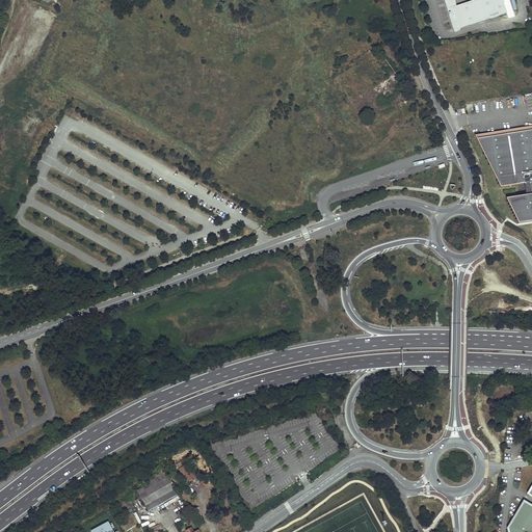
[(443,0),(445,4),(449,20),(453,32),(459,30),(459,29),(458,29),(451,7),(455,6),(454,0),(443,0)]
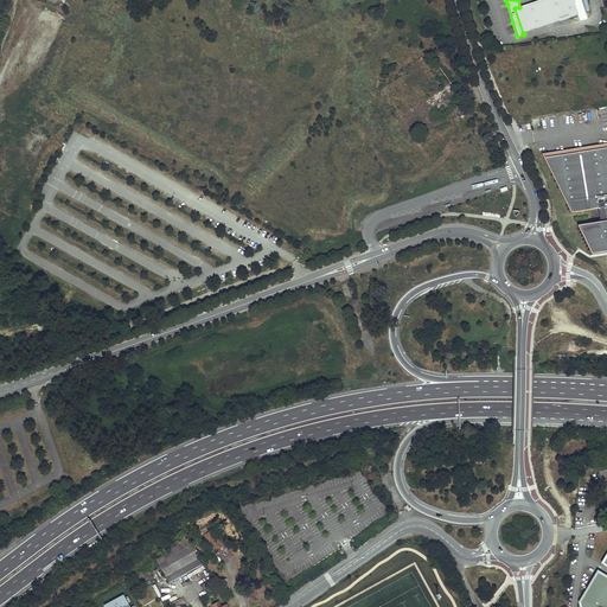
[(577,16),(573,0),(542,0),(519,7),(515,8),(523,33),(524,33),(577,16)]
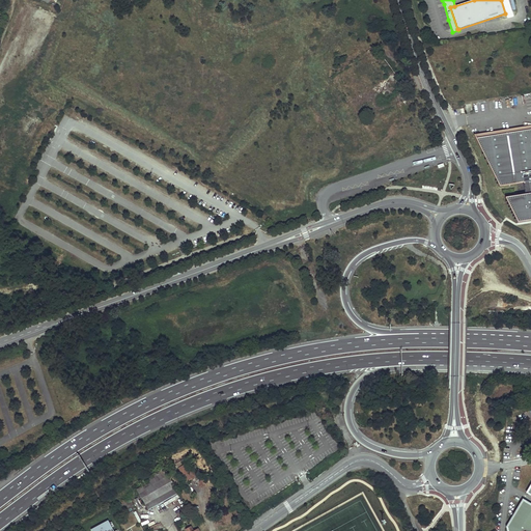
[(477,138),(530,130),(530,126),(475,134),(477,138)]
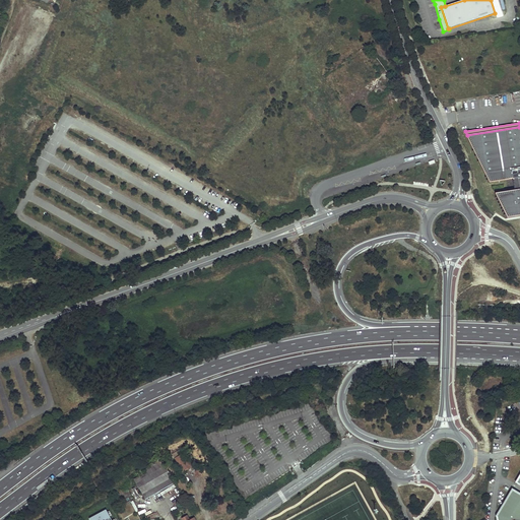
[(519,214),(519,127),(467,135),(490,183),(513,179),(515,191),(496,194),(508,218),(510,216),(519,214)]
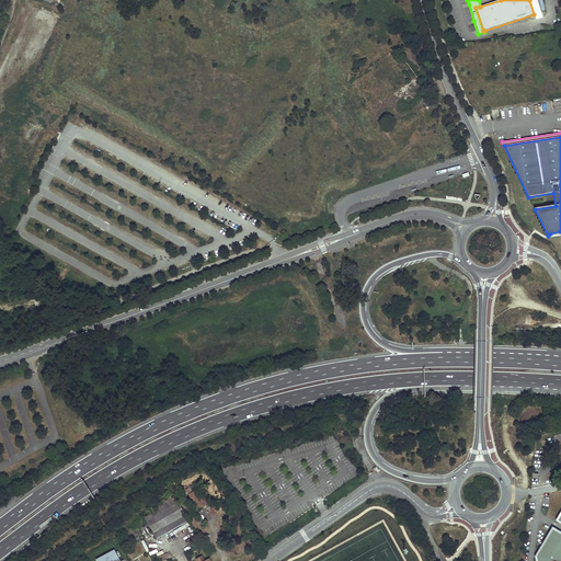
[(196,483),(185,490),(189,494),(198,489),(196,483)]
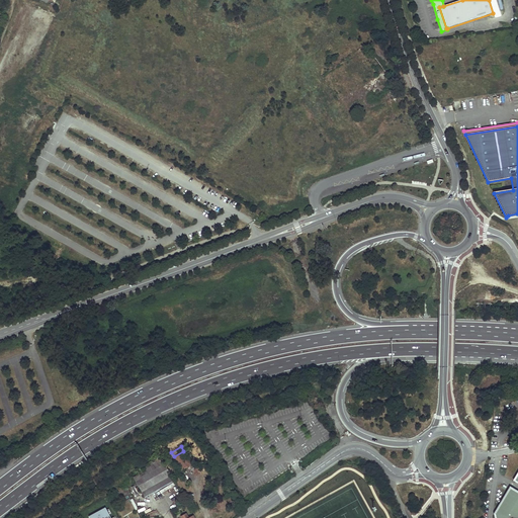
[(191,464),(195,462),(188,450),(184,452),(191,464)]
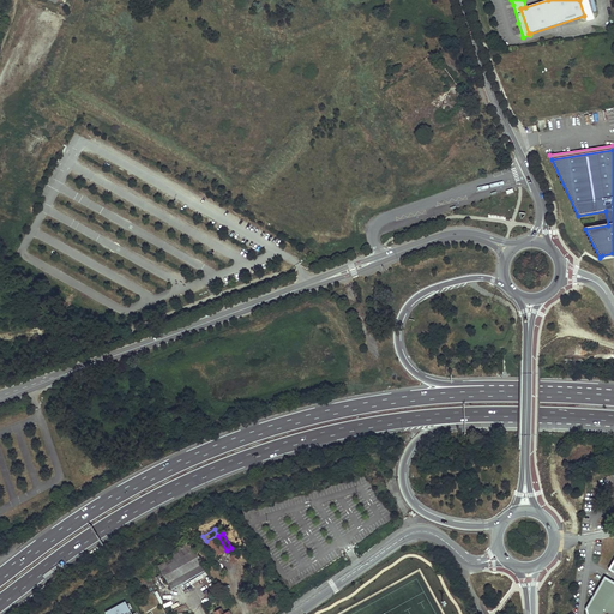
[(223,572),(215,558),(224,552),(227,555),(234,552),(232,548),(227,551),(218,536),(217,535),(206,541),(203,536),(198,539),(220,575),(223,572)]
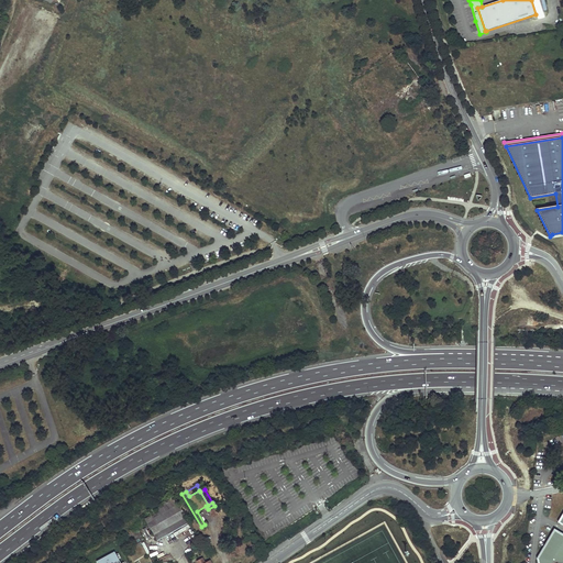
[(166,500),(155,509),(157,512),(145,519),(157,541),(189,523),(176,500),(174,495),(166,500)]
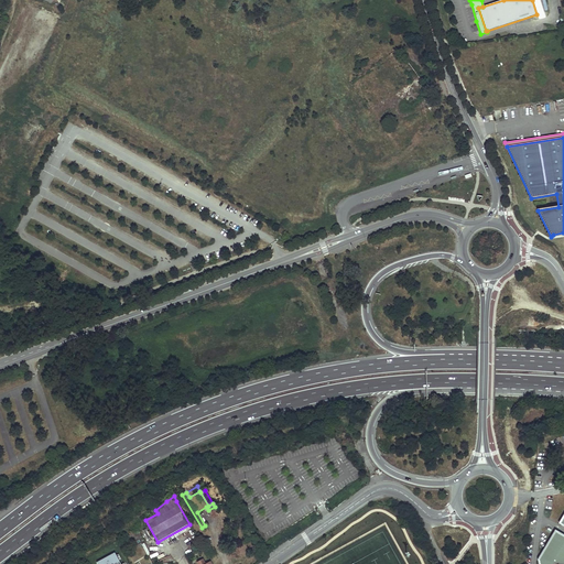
[(556,535),(555,532),(538,561),(541,562),(556,535)]
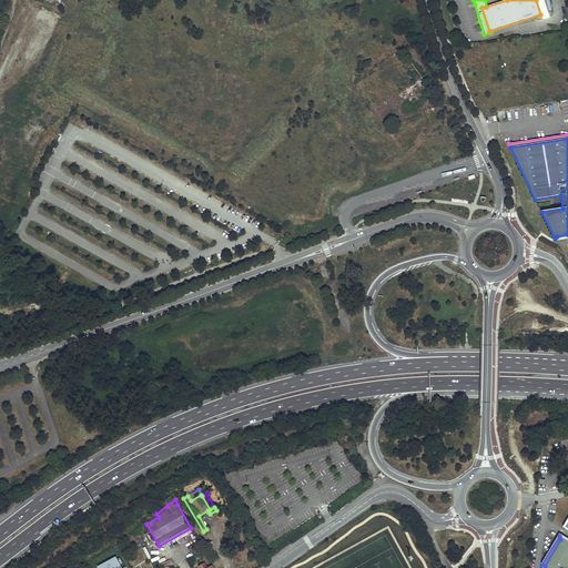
[(567,567),(567,544),(560,539),(545,566),(545,567),(567,567)]
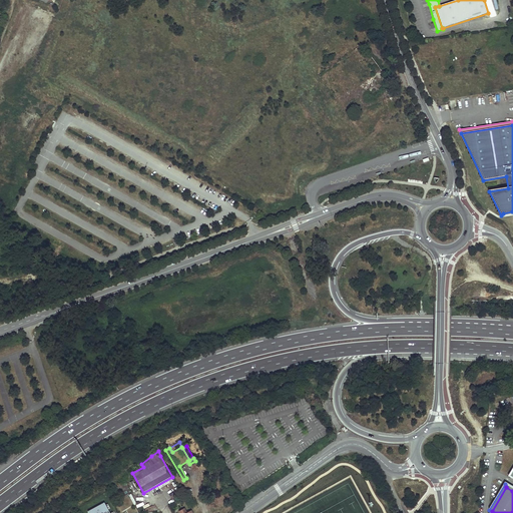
[(132,493),(129,495),(138,512),(140,512),(142,512),(132,493)]
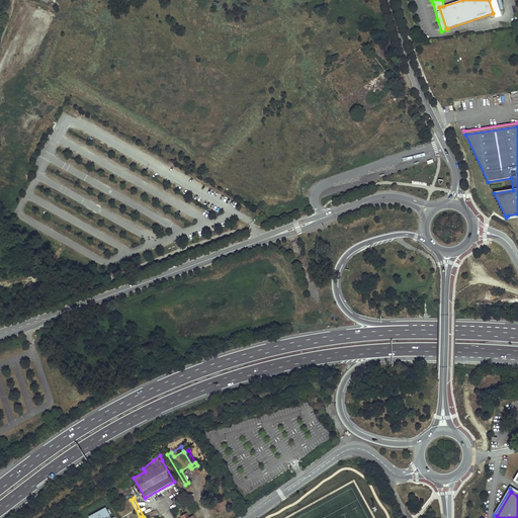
[(113,517),(111,517),(110,517),(109,515),(106,510),(105,508),(89,517),(113,517)]
